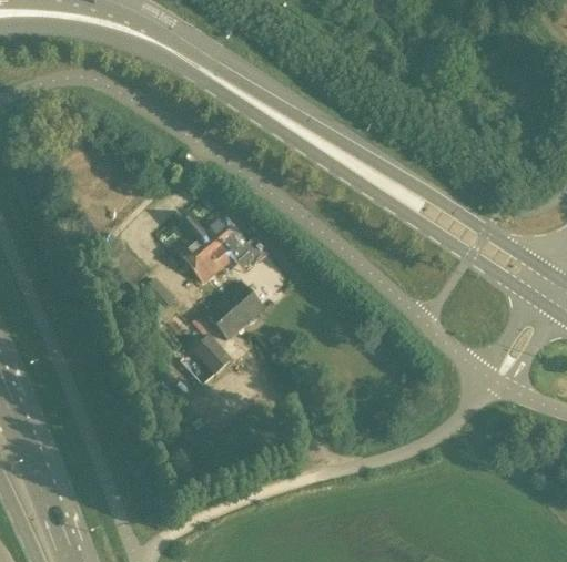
[(202,281),(245,244),(218,210),(173,246),(202,281)]
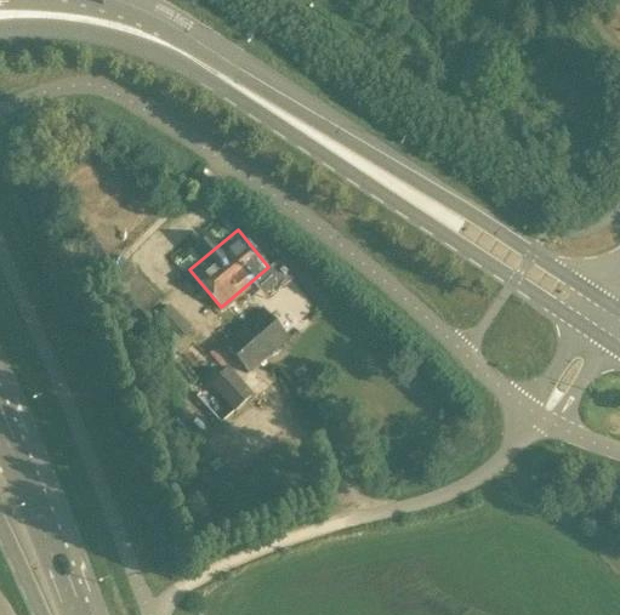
[(118,286),(143,313),(160,297),(134,271),(136,269),(120,254),(98,274),(114,291),(118,286)]
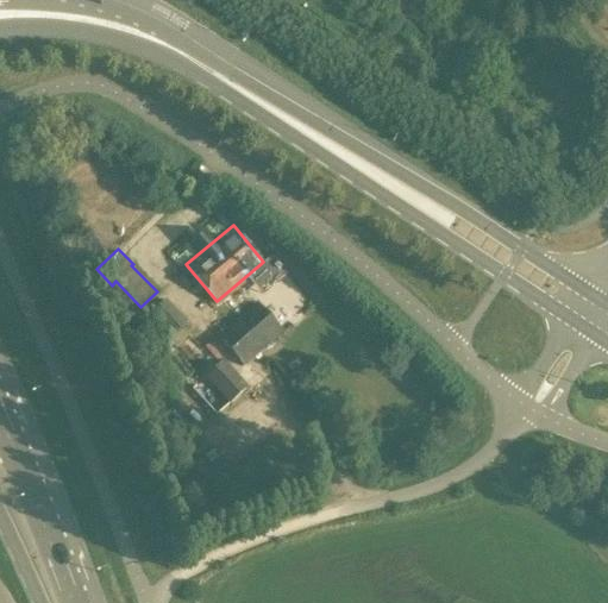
[(165,295),(150,311),(171,333),(168,338),(175,345),(189,332),(182,324),(187,319),(165,295)]
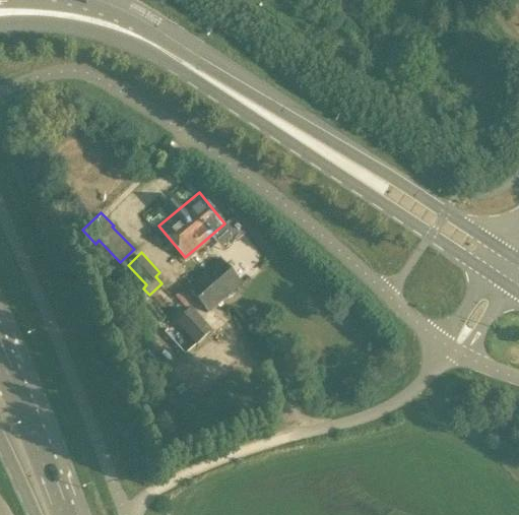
[(242,280),(219,254),(185,284),(207,311),(242,280)]
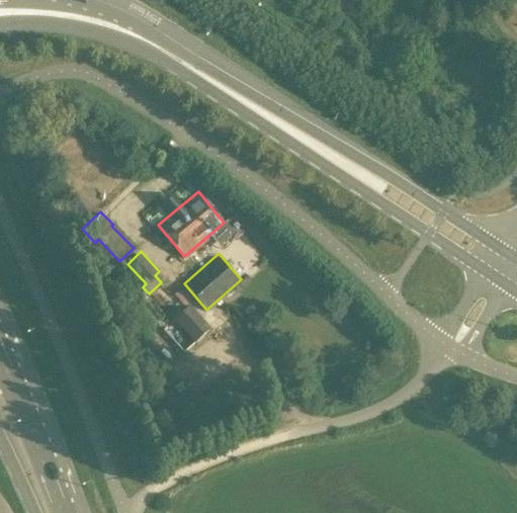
[(179,354),(210,327),(189,303),(159,331),(179,354)]
